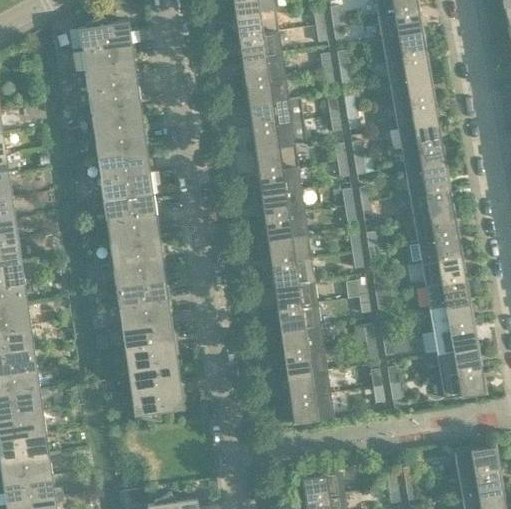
[(274,0),(233,0),(236,16),(276,11),(274,0)]
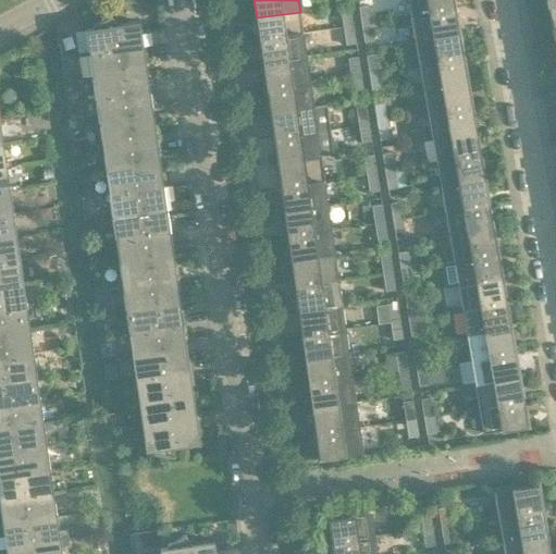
[(453,0),(407,0),(411,20),(455,12),(453,0)]
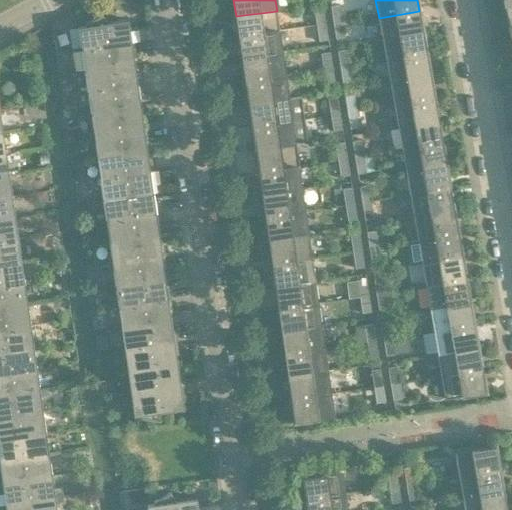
[(340,8),(331,9),(334,25),(343,24),(340,8)]
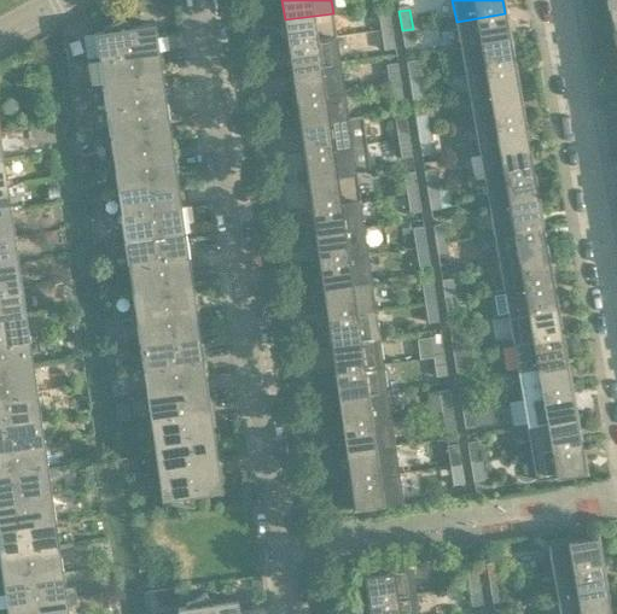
[(378,13),(382,34),(393,31),(389,12),(378,13)]
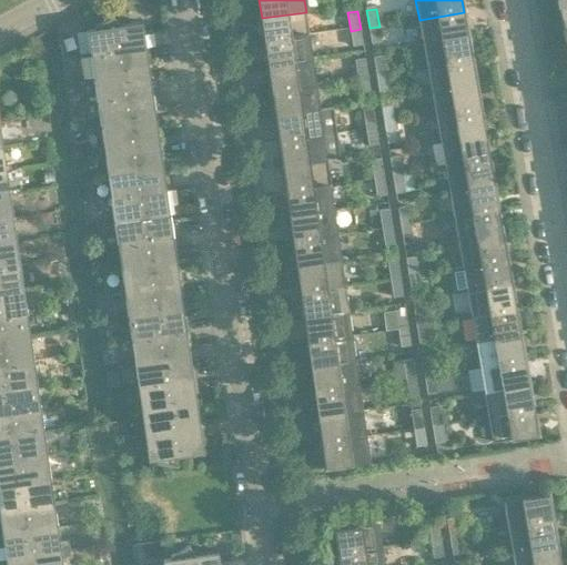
[(306,12),(262,18),(265,43),(310,37),(306,12)]
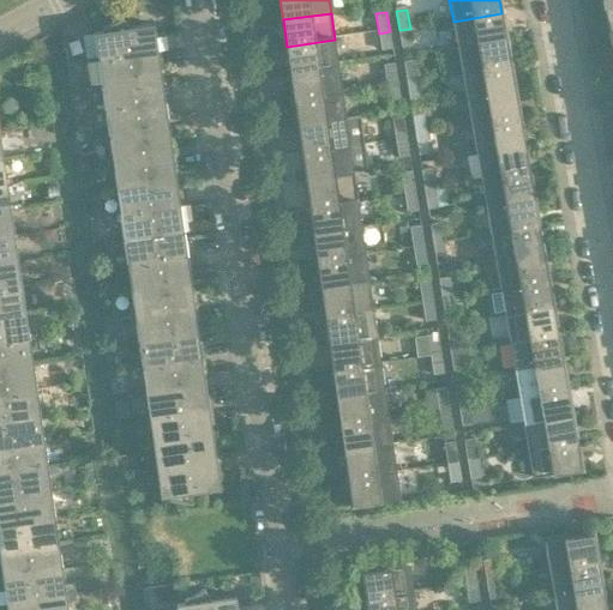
[(502,13),(454,22),(458,48),(506,40),(502,13)]
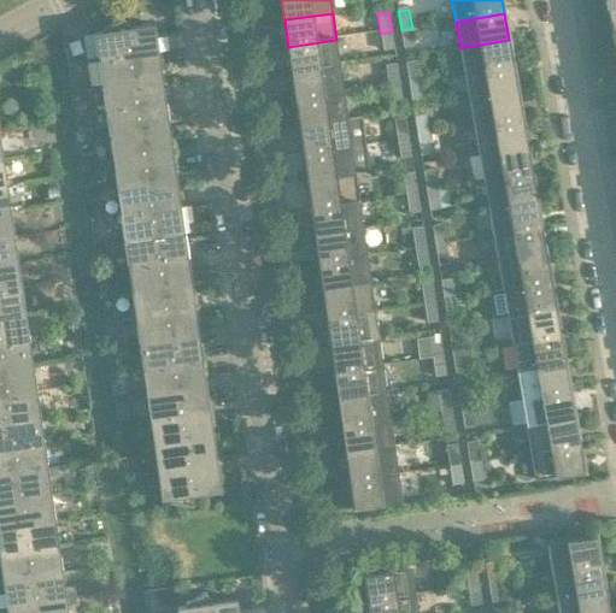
[(95,35),(99,63),(162,53),(159,39),(154,39),(153,28),(129,30),(124,21),(104,31),(105,34),(95,35)]
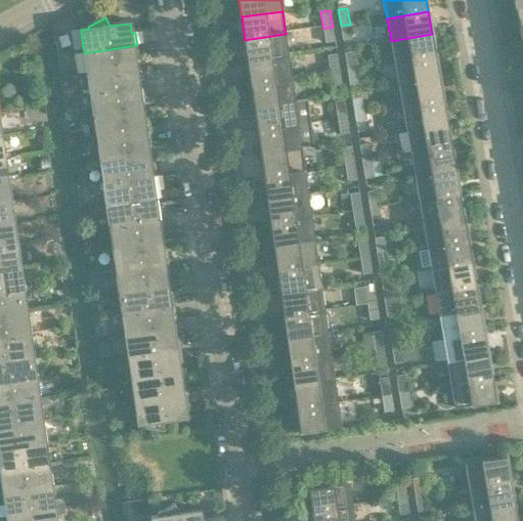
[(350,25),(341,26),(343,43),(353,41),(350,25)]
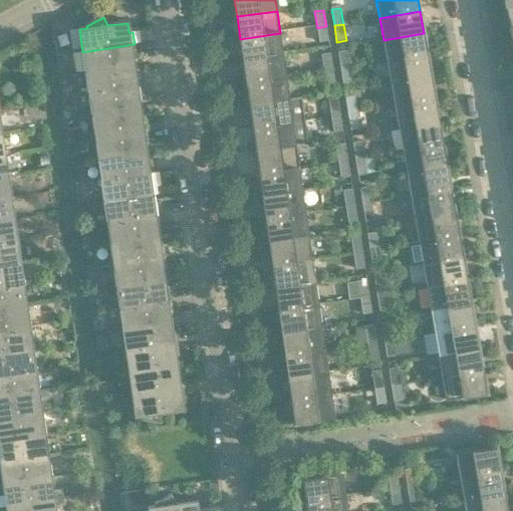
[(329,43),(326,26),(317,28),(317,30),(307,32),(309,44),(319,43),(320,44),(329,43)]
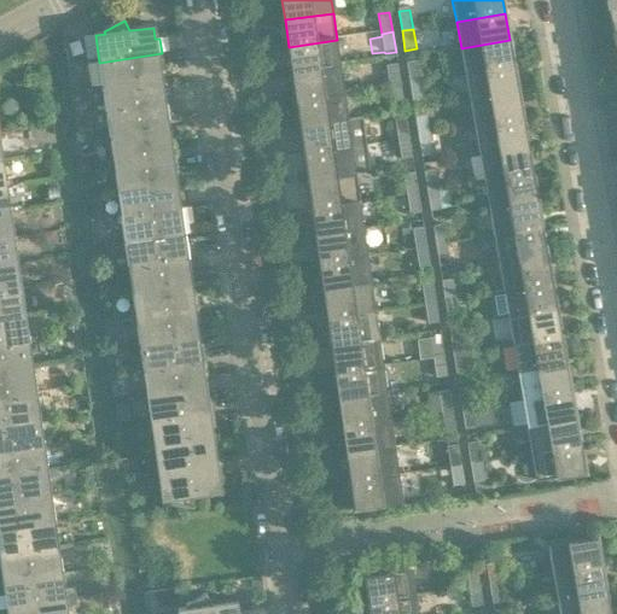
[(337,40),(289,47),(292,75),(341,68),(337,40)]
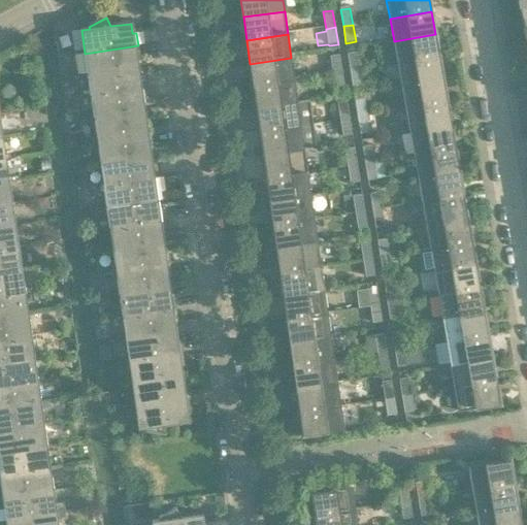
[(435,34),(394,41),(398,65),(439,57),(435,34)]
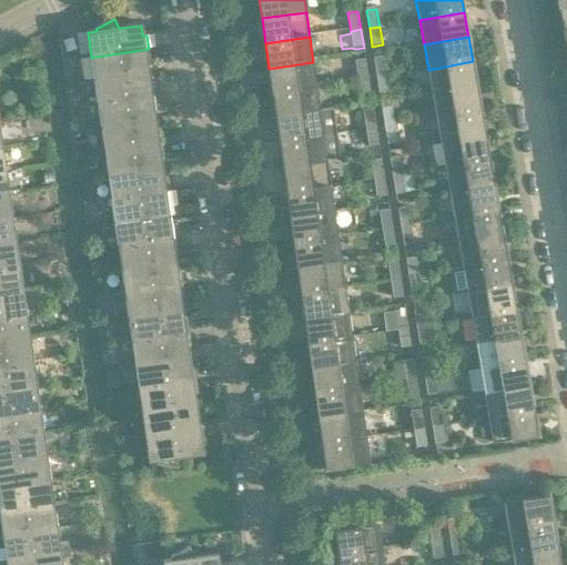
[(149,49),(91,58),(94,81),(148,73),(147,63),(151,63),(149,49)]
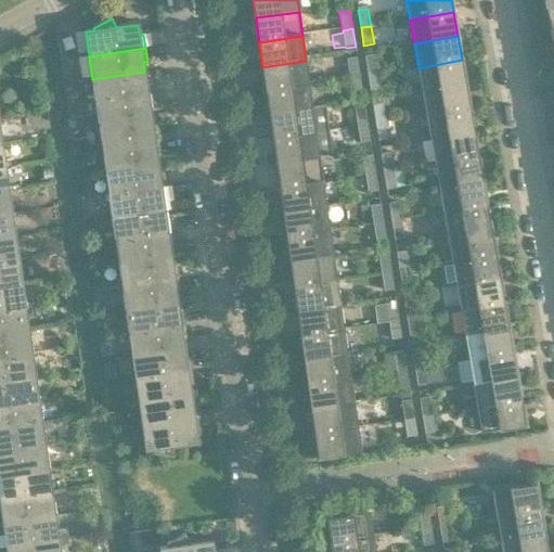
[(375,58),(365,59),(369,76),(378,75),(375,58)]
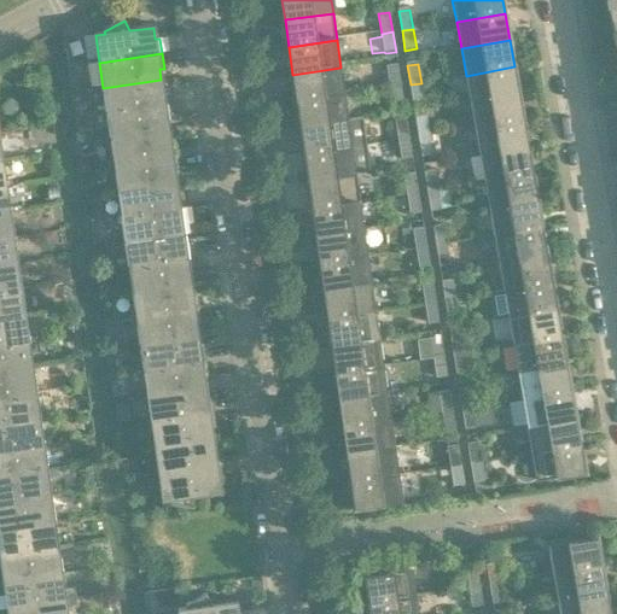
[(386,69),(390,88),(401,87),(399,66),(386,69)]
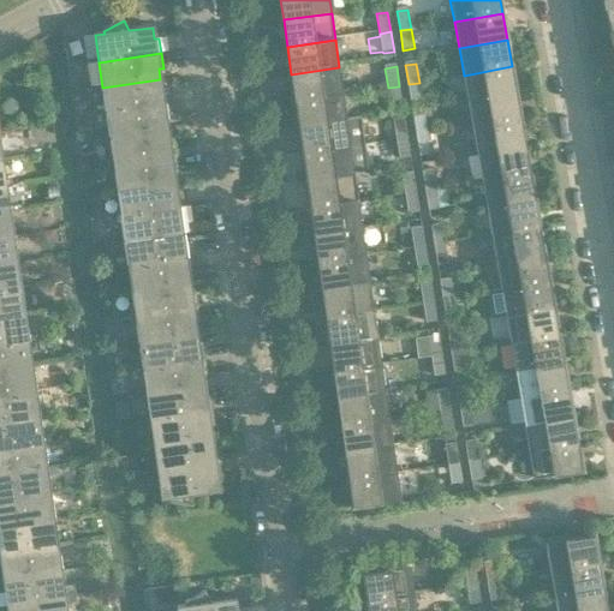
[(512,66),(464,76),(469,102),(517,94),(512,66)]
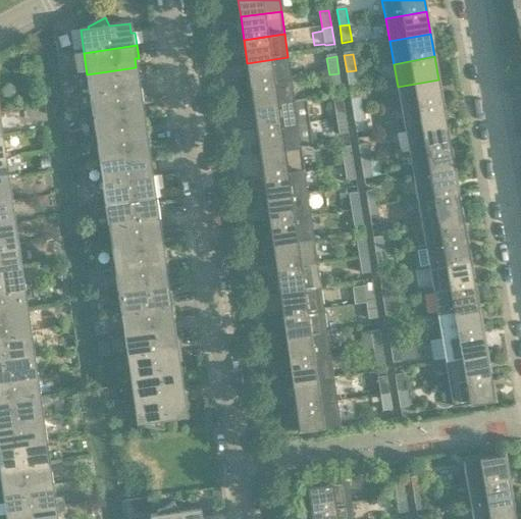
[(288,57),(247,63),(250,86),(292,80),(288,57)]
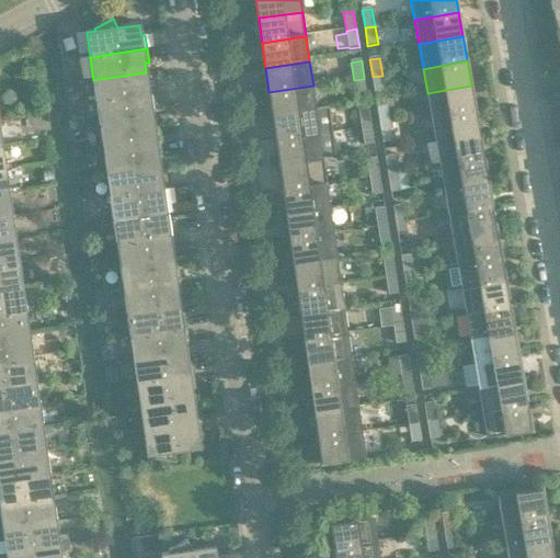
[(146,72),(93,80),(96,104),(153,95),(151,82),(148,82),(146,72)]
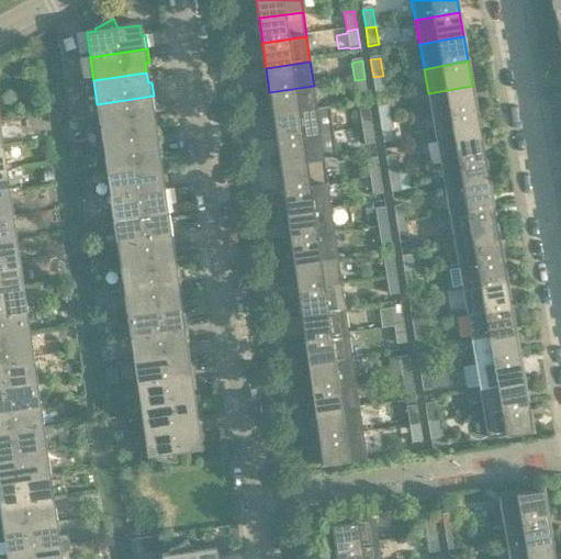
[(383,76),(373,77),(376,96),(386,93),(383,76)]
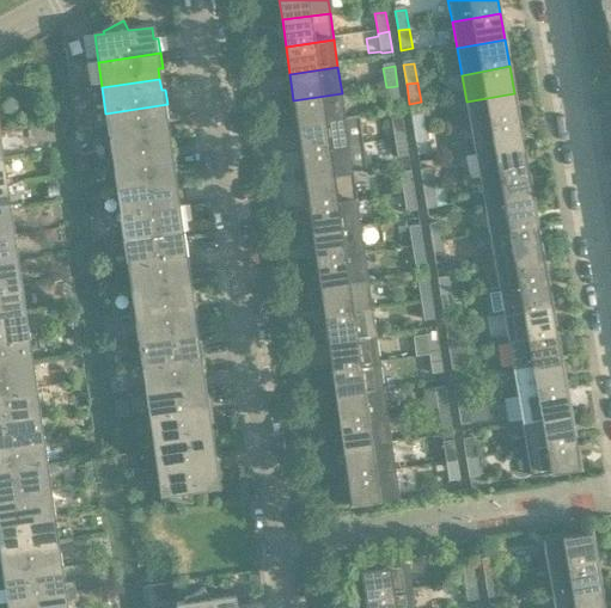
[(397,86),(386,87),(390,106),(401,105),(397,86)]
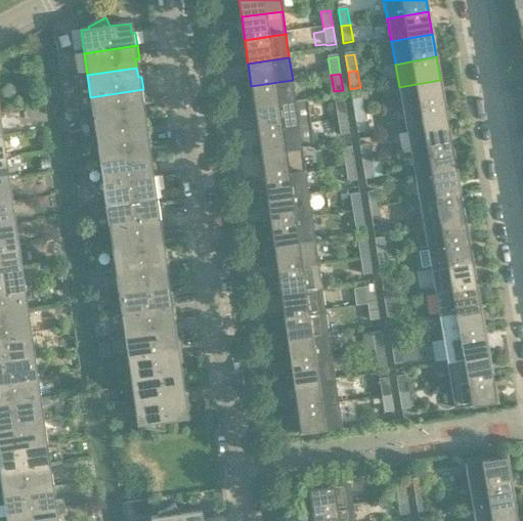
[(296,103),(293,80),(251,86),(254,110),(296,103)]
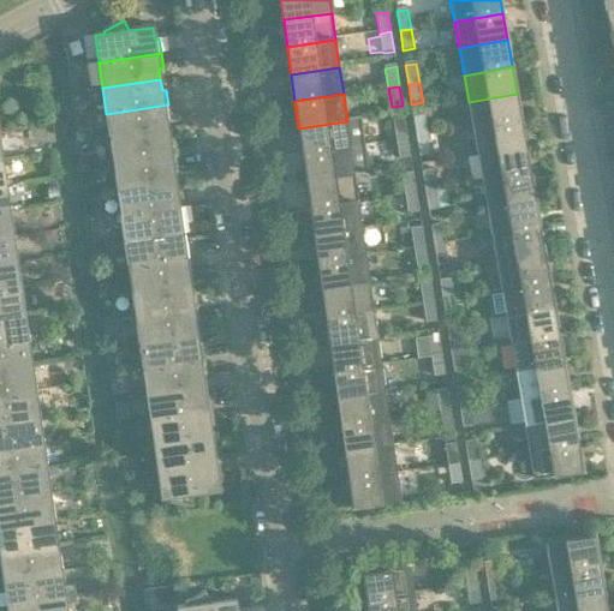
[(517,94),(469,102),(474,129),(522,120),(517,94)]
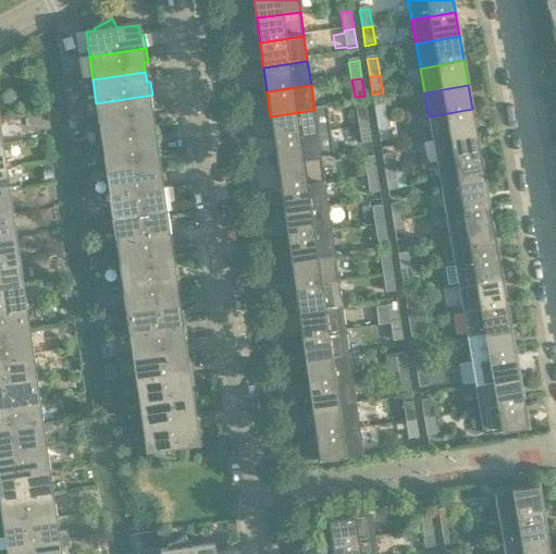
[(152,95),(96,103),(99,126),(151,119),(150,109),(155,109),(152,95)]
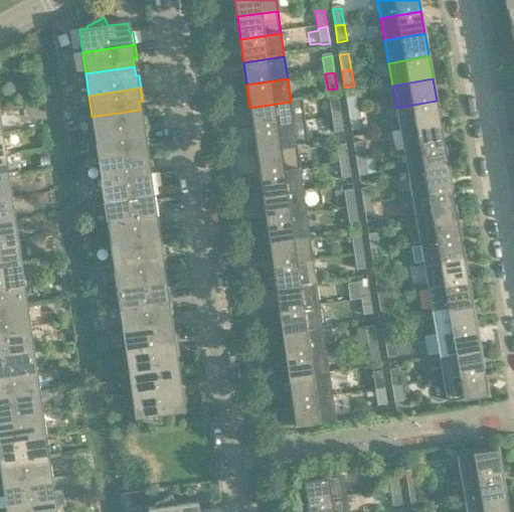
[(356,99),(347,100),(349,116),(358,115),(356,99)]
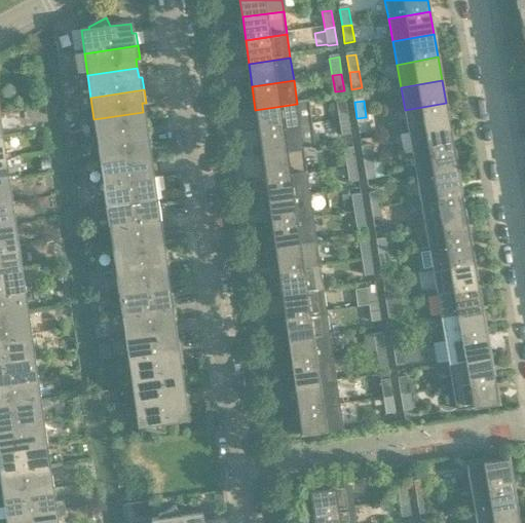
[(312,125),(309,102),(297,104),(255,110),(259,133),(312,125)]
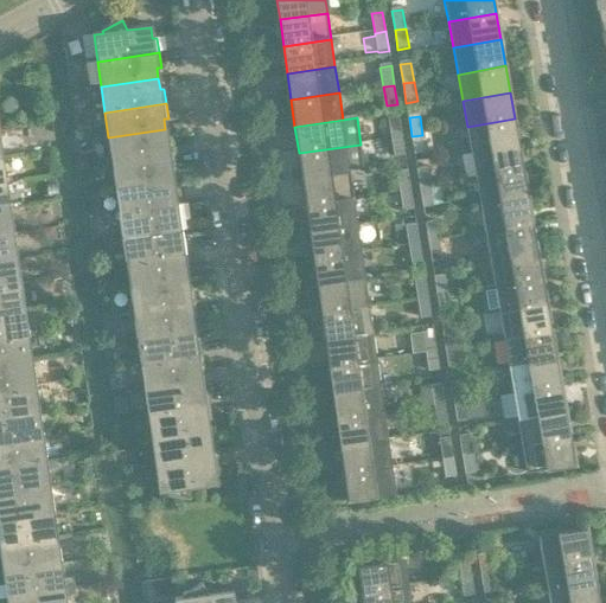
[(400,119),(389,121),(391,140),(402,139),(400,119)]
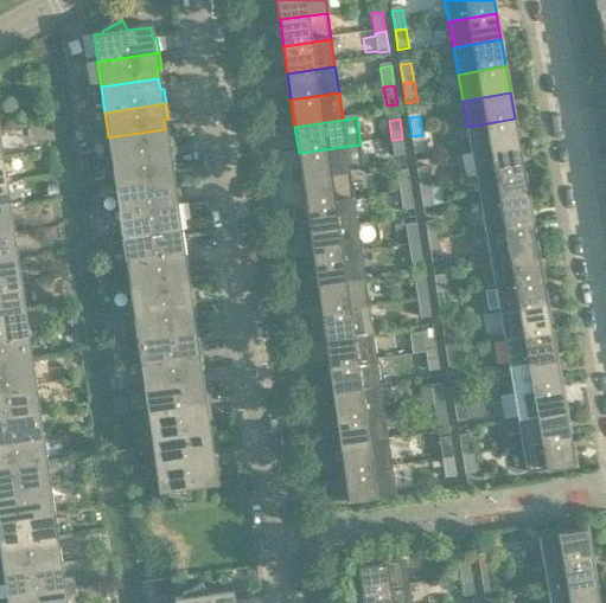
[(515,119),(467,127),(472,154),(520,146),(515,119)]
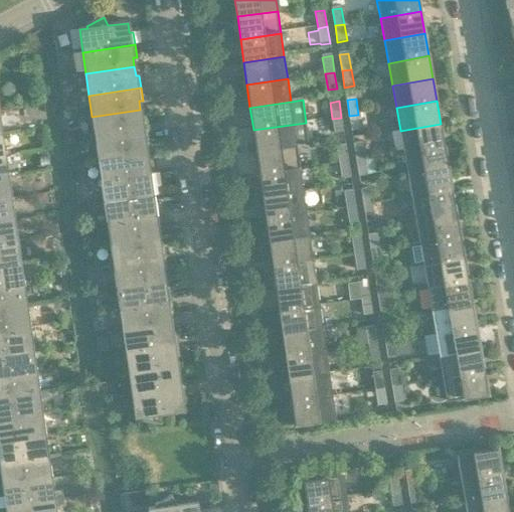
[(140,110),(92,117),(96,138),(147,131),(146,118),(142,119),(140,110)]
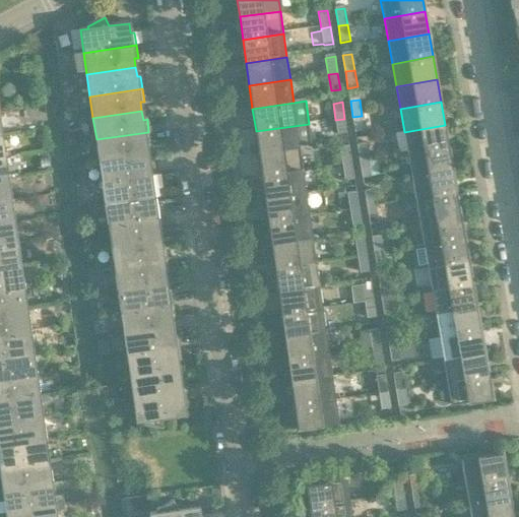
[(362,116),(352,117),(355,134),(365,132),(362,116)]
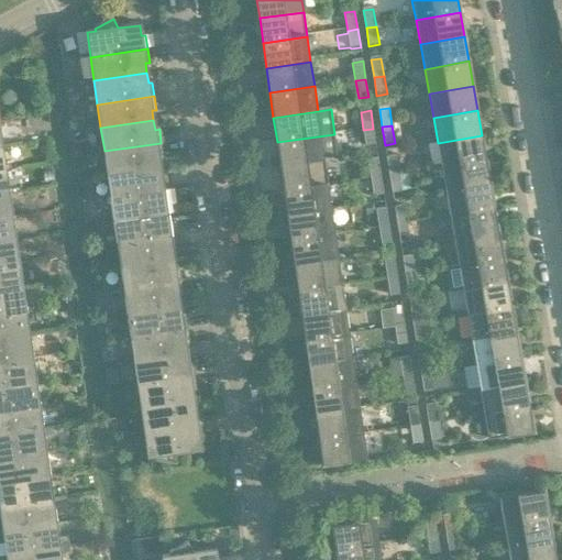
[(373,129),(363,130),(366,147),(376,146),(373,129)]
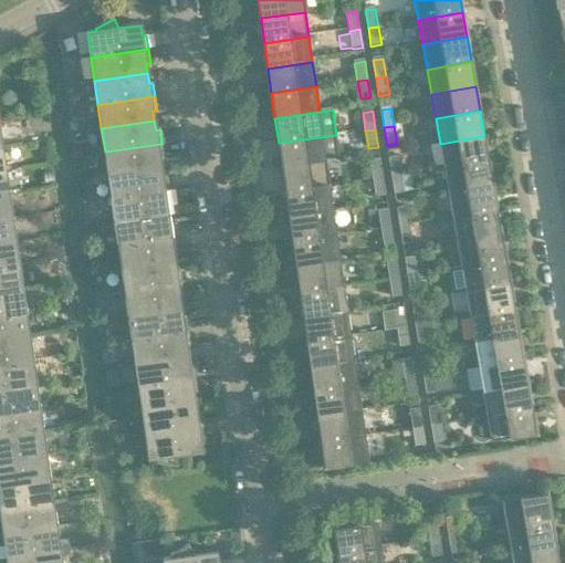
[(339,159),(336,135),(279,143),(282,168),(326,162),(339,159)]
